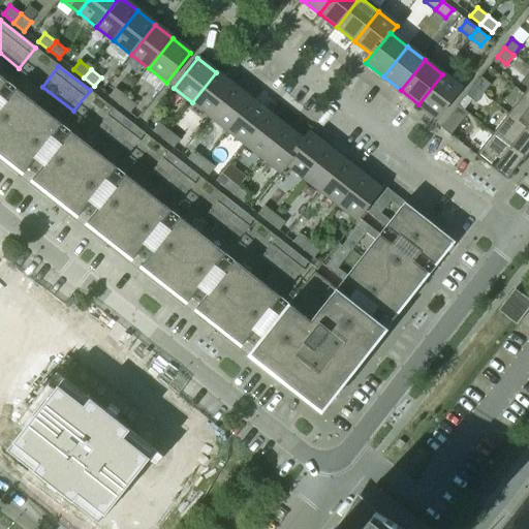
[(210,117),(234,87),(216,72),(192,102),(210,117)]
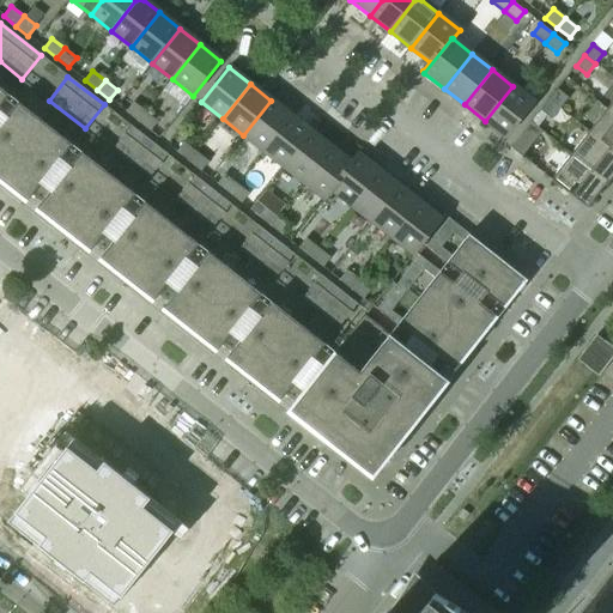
[(505,137),(533,102),(513,86),(485,121),(505,137)]
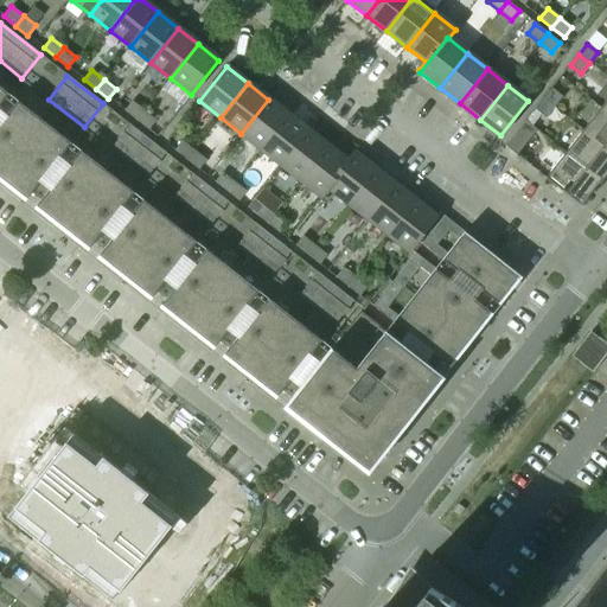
[(562,97),(551,88),(543,98),(554,108),(562,97)]
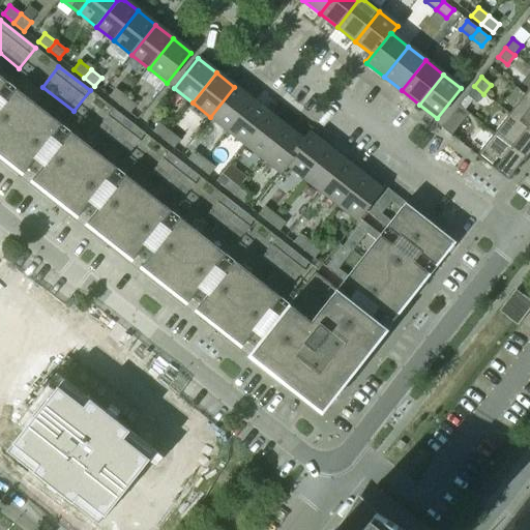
[(476,104),(483,94),(474,86),(467,95),(476,104)]
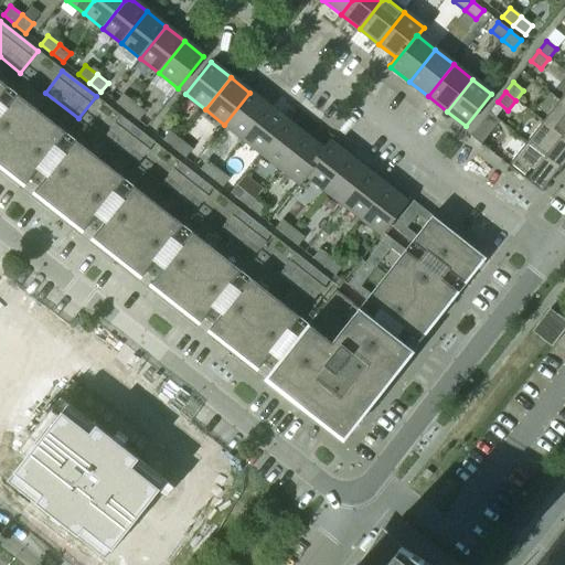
[(243,139),(268,107),(249,93),(224,125),(243,139)]
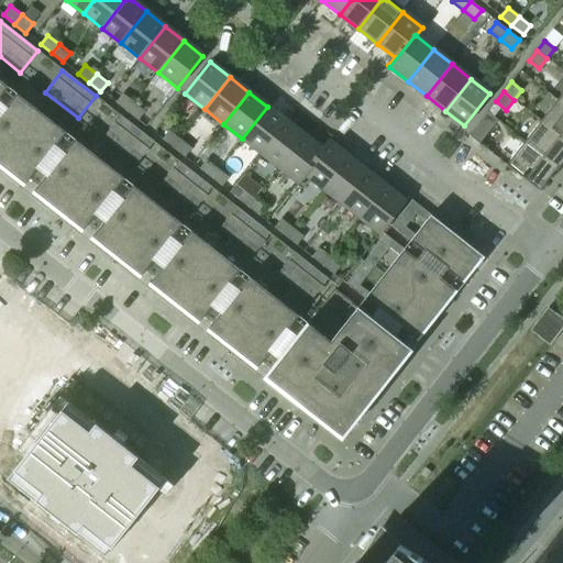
[(0,161),(28,183),(66,133),(17,94),(0,114),(0,161)]
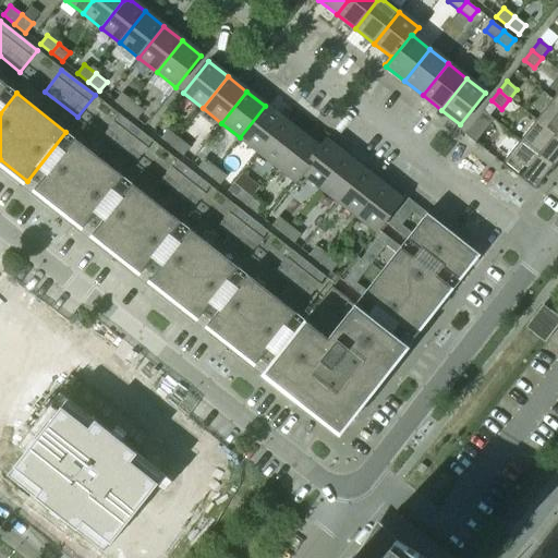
[(133,102),(121,93),(114,102),(125,111),(133,102)]
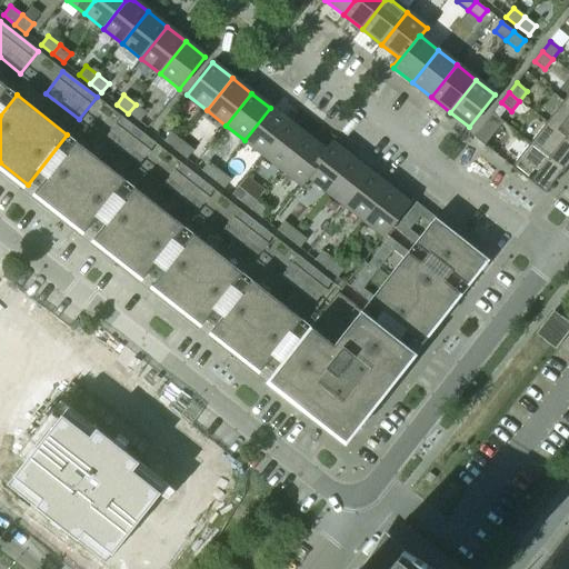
[(568,106),(563,101),(547,122),(568,139),(568,106)]
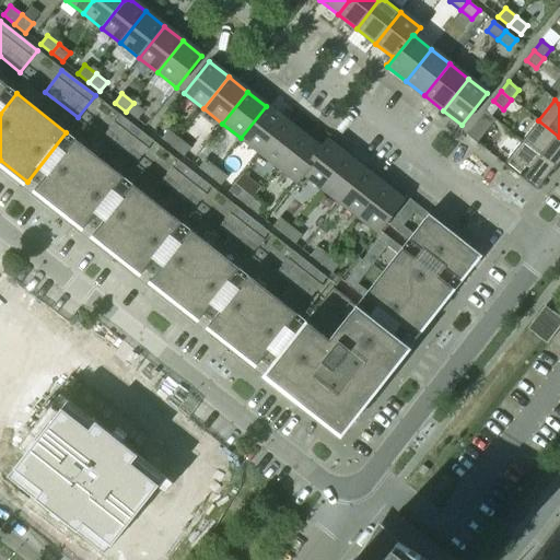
[(137,120),(143,112),(133,103),(126,112),(137,120)]
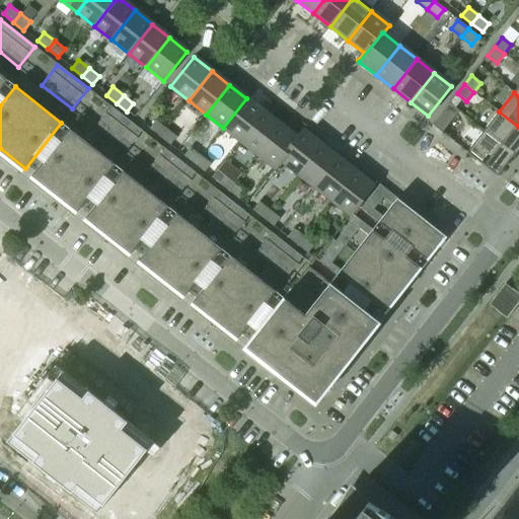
[(240,141),(264,112),(246,98),(223,128),(240,141)]
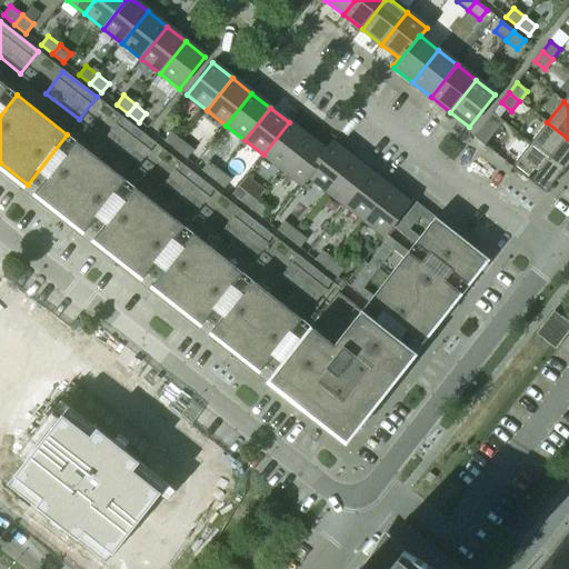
[(155,143),(121,117),(105,139),(138,166),(155,143)]
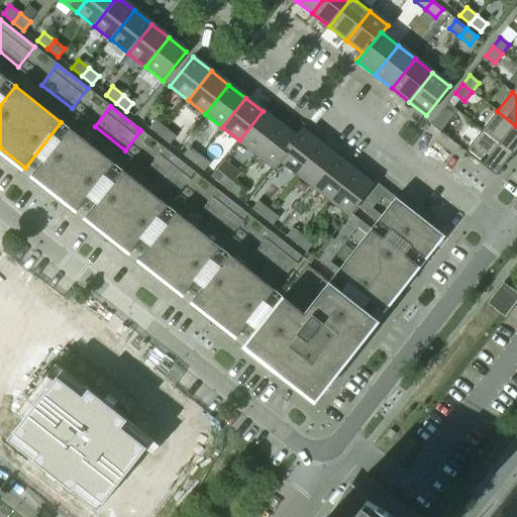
[(440,132),(454,114),(444,107),(430,125),(440,132)]
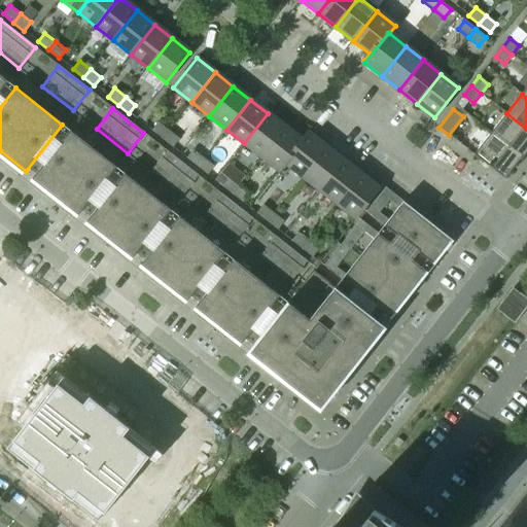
[(261,157),(285,128),(268,113),(244,143),(261,157)]
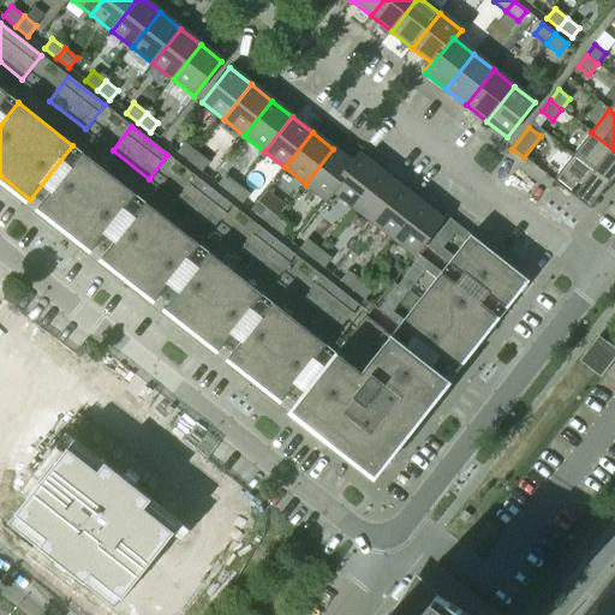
[(614,150),(591,132),(573,155),(609,183),(614,174),(614,150)]
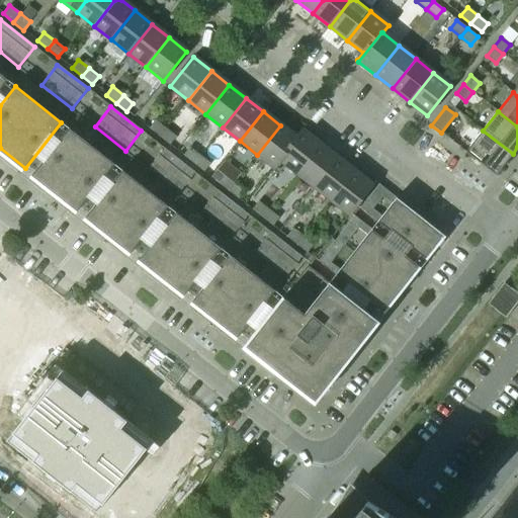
[(159,137),(166,128),(155,120),(149,128),(159,137)]
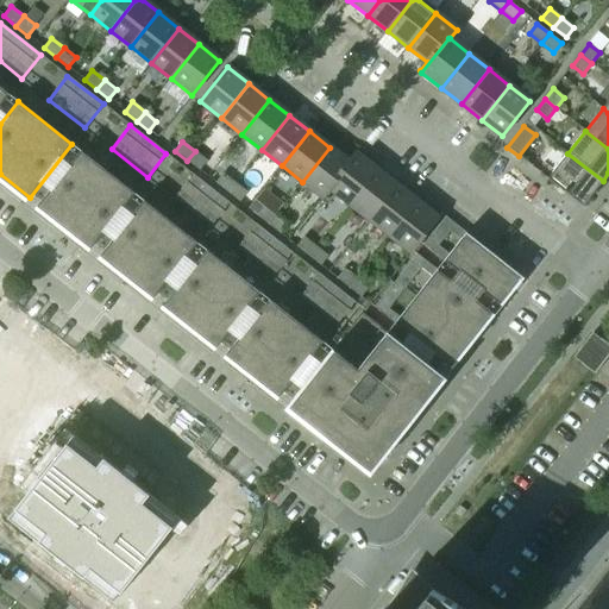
[(330,189),(357,155),(355,152),(347,162),(330,148),(302,182),(324,199),(331,189),(330,189)]
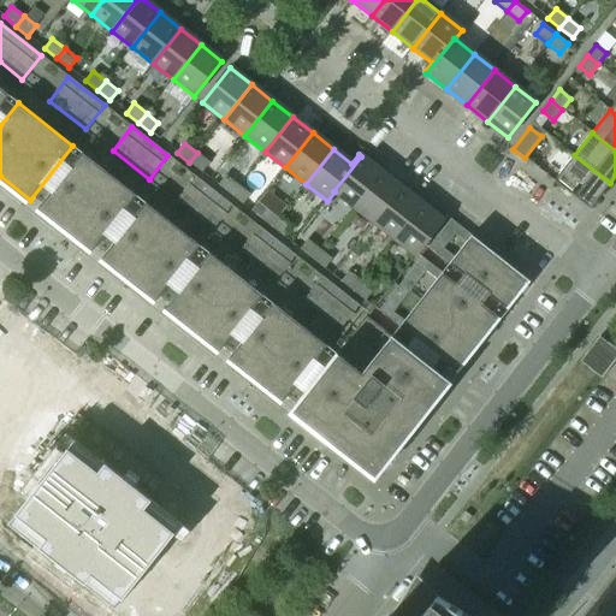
[(93,250),(136,196),(82,153),(39,207),(93,250)]
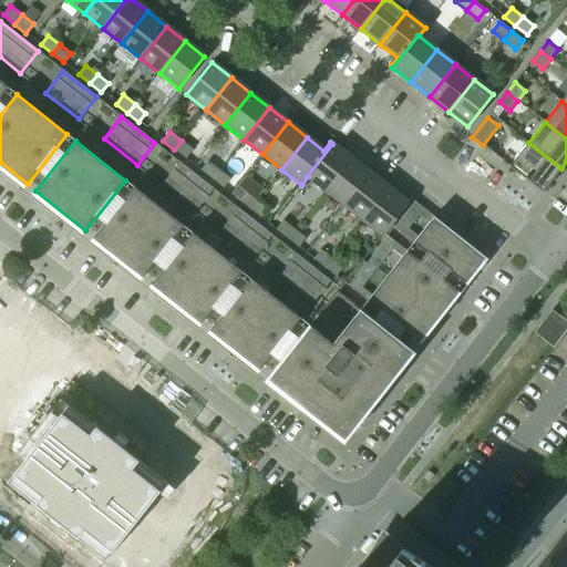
[(193,150),(182,141),(174,150),(185,158),(193,150)]
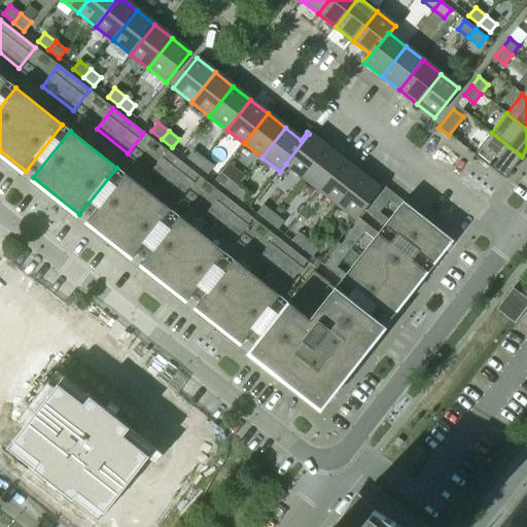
[(522,156),(491,133),(473,154),(488,166),(501,176),(504,179),(515,166),(516,167),(517,168),(525,157),(522,156)]
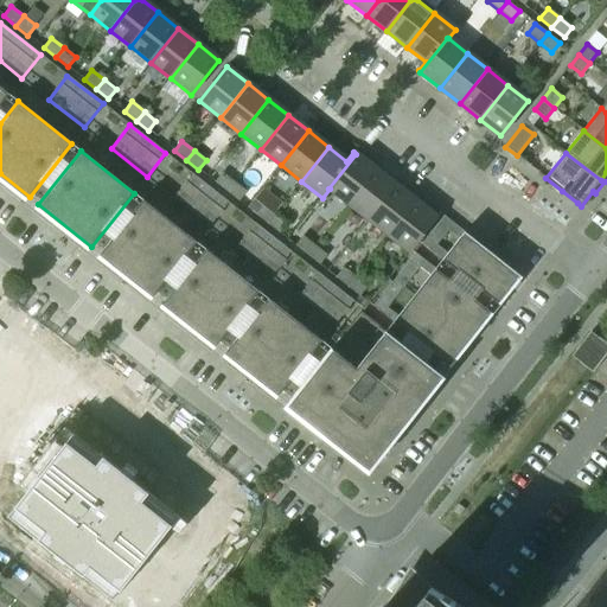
[(349,204),(376,170),(356,154),(328,189),(330,189),(349,204)]
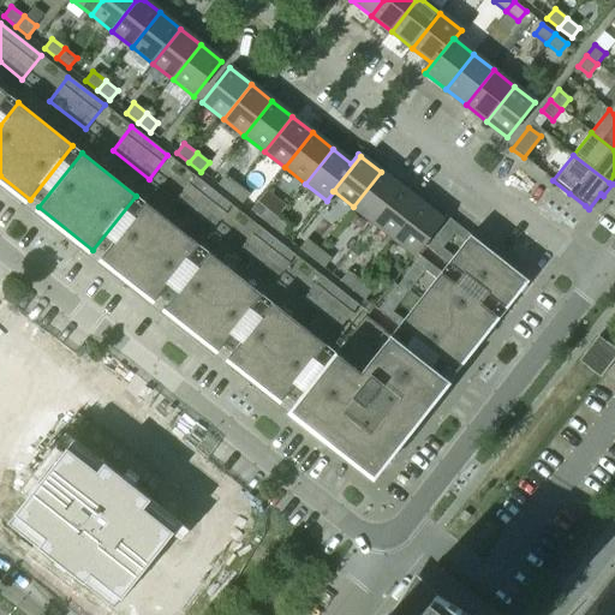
[(374,222),(401,187),(381,172),(353,207),(374,222)]
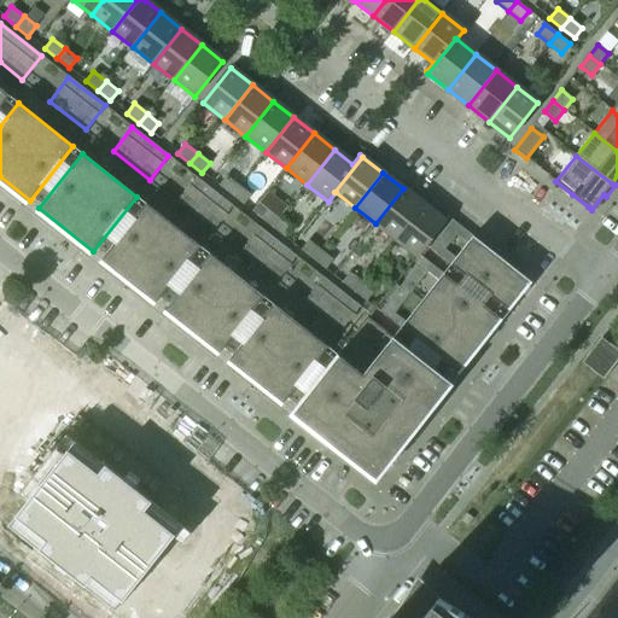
[(239,186),(226,176),(219,186),(231,196),(239,186)]
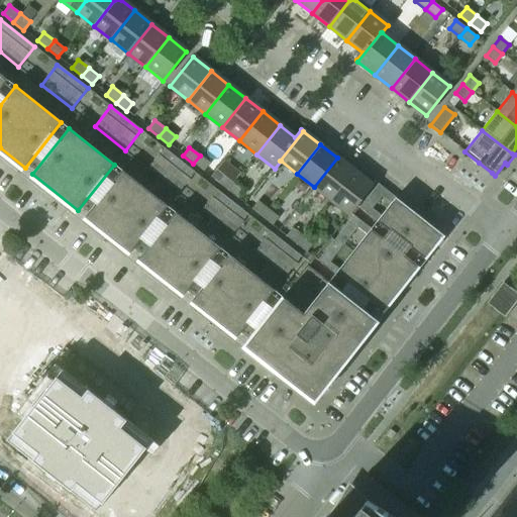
[(178,193),(194,173),(164,148),(147,169),(178,193)]
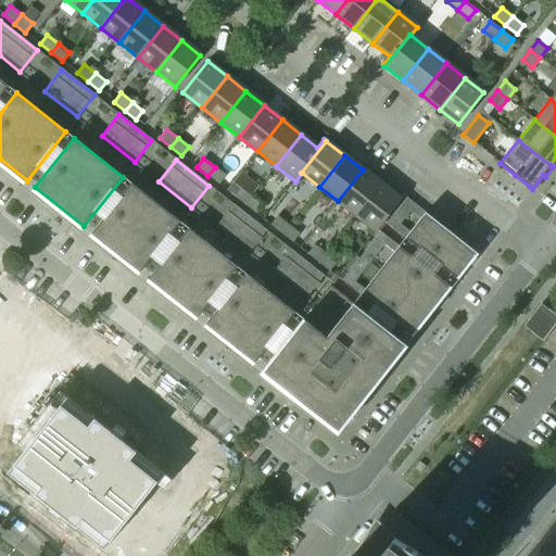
[(218,185),(226,176),(215,167),(207,176),(218,185)]
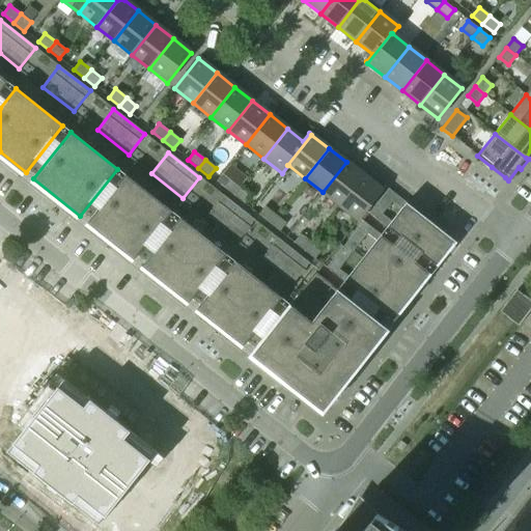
[(340,206),(364,176),(346,162),(323,192),(340,206)]
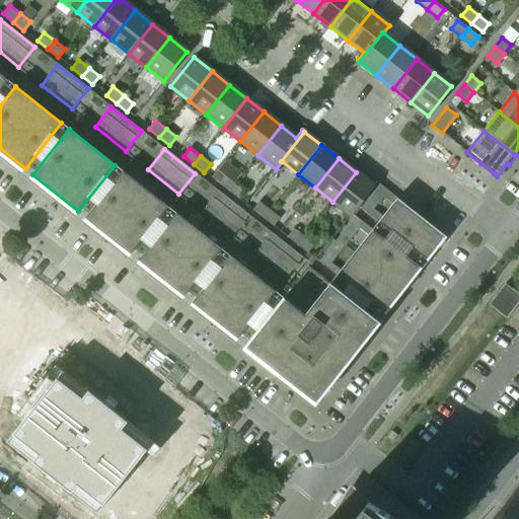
[(132,252),(168,207),(123,171),(86,217),(132,252)]
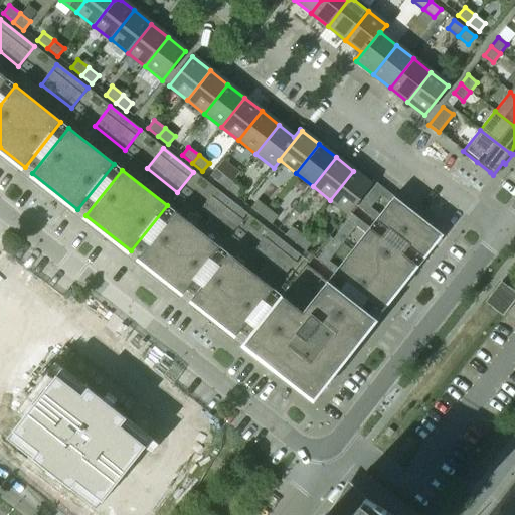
[(347,213),(370,184),(353,171),(330,200),(347,213)]
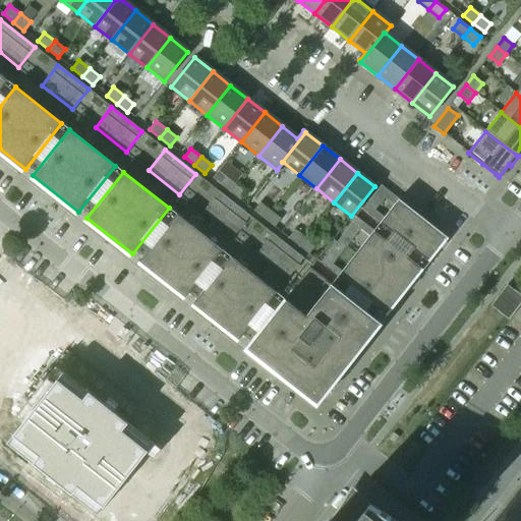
[(236,184),(225,175),(219,184),(229,192),(236,184)]
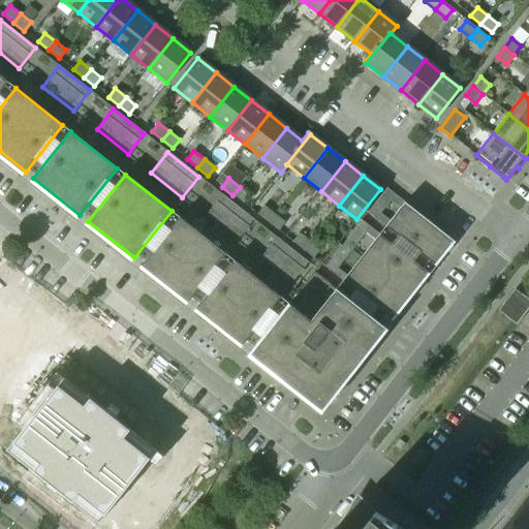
[(250,194),(240,187),(232,195),(243,204),(250,194)]
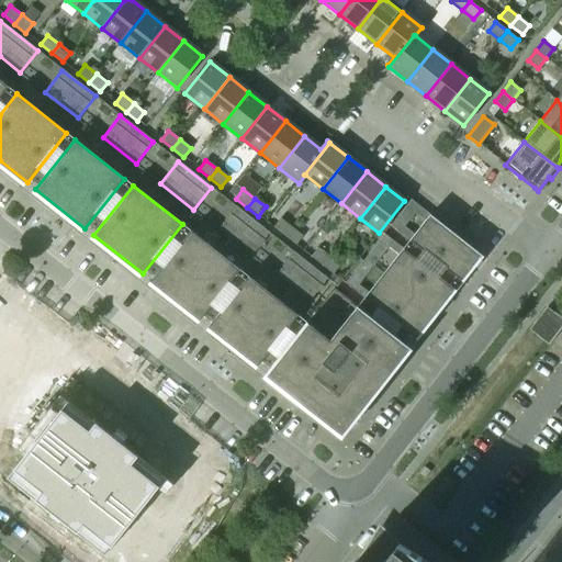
[(456,236),(411,200),(391,226),(459,280),(480,254),(456,236)]
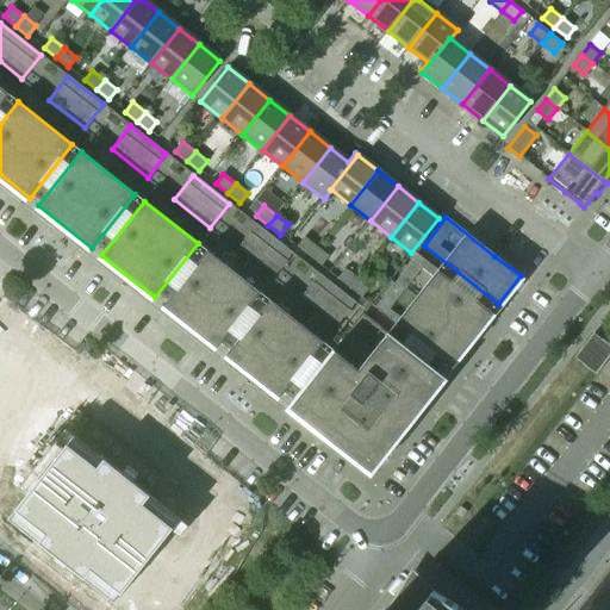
[(292,253),(256,225),(237,248),(273,277),(292,253)]
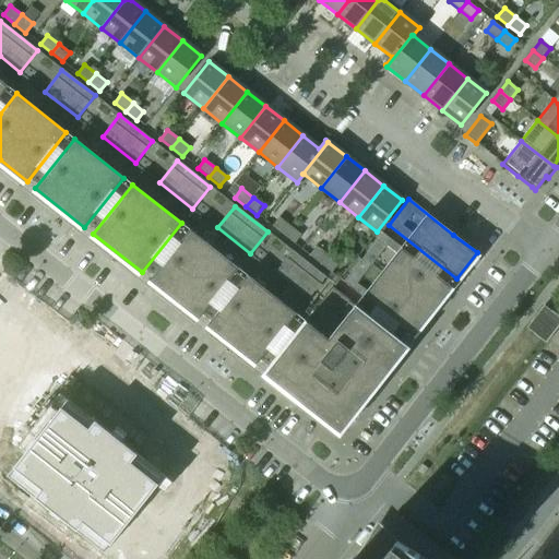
[(290,226),(278,217),(272,226),(283,236),(290,226)]
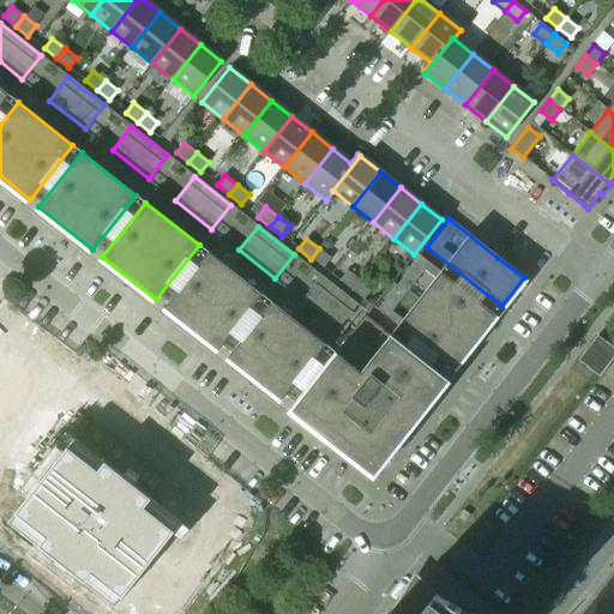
[(331,258),(319,248),(311,259),(323,268),(331,258)]
